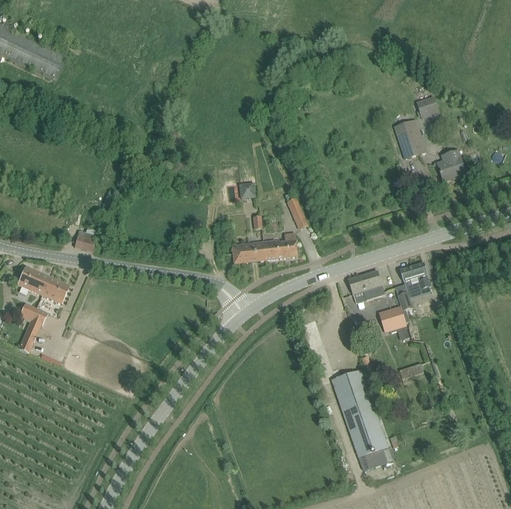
[(8,24),(0,20),(0,54),(49,78),(51,79),(63,53),(7,26),(8,24)]
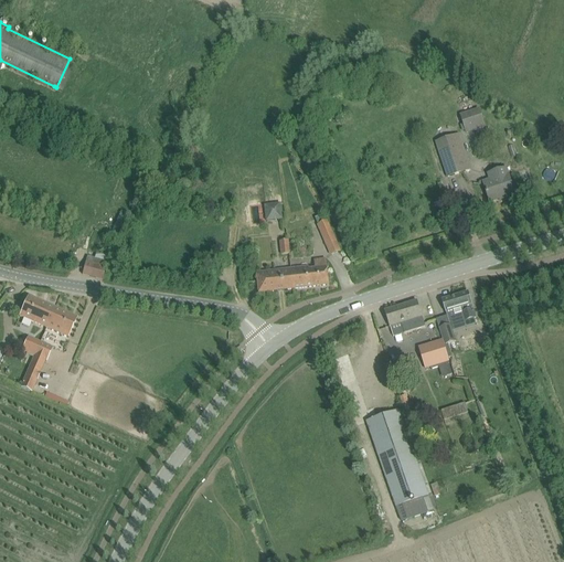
[(478,107),(460,113),(464,122),(466,130),(483,124),(478,107)]
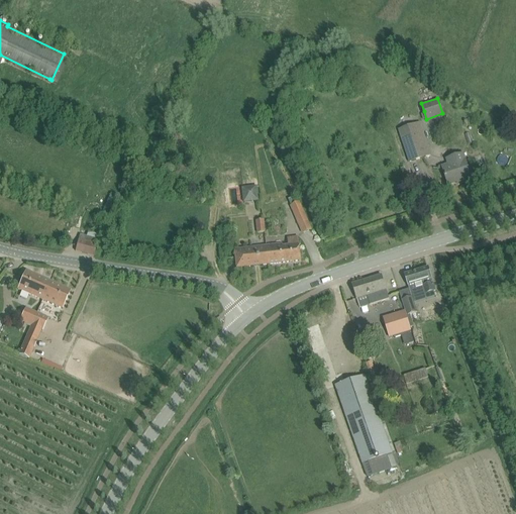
[(409,160),(429,152),(419,121),(399,128),(409,160)]
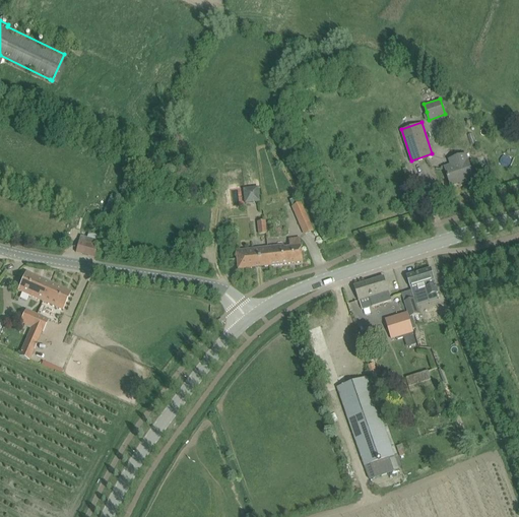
[(449,164),(444,166),(449,183),(463,178),(464,181),(473,178),(466,158),(464,151),(447,157),(449,164)]
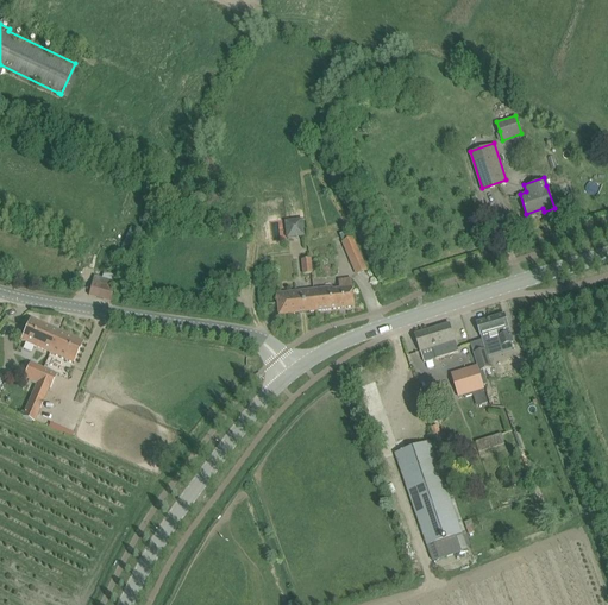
[(301,216),(284,218),(286,235),(304,234),(301,216)]
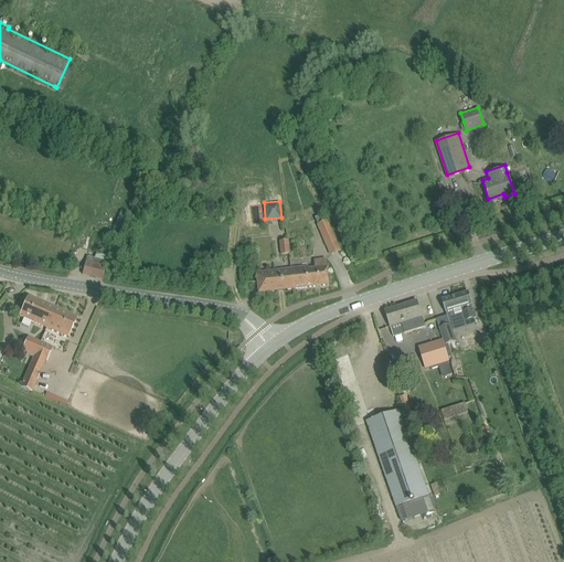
[(321,234),(331,230),(326,219),(317,223),(321,234)]
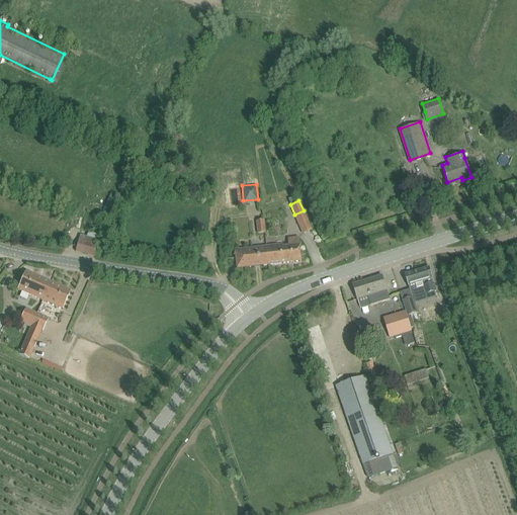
[(257,232),(265,231),(263,219),(256,219),(257,232)]
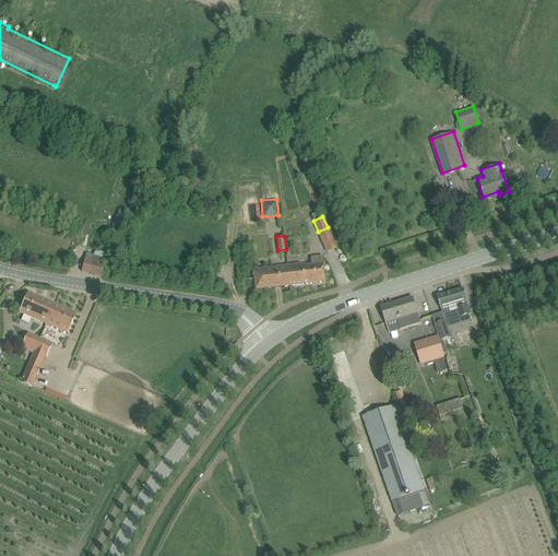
[(85,251),(83,258),(80,269),(101,274),(105,257),(85,251)]
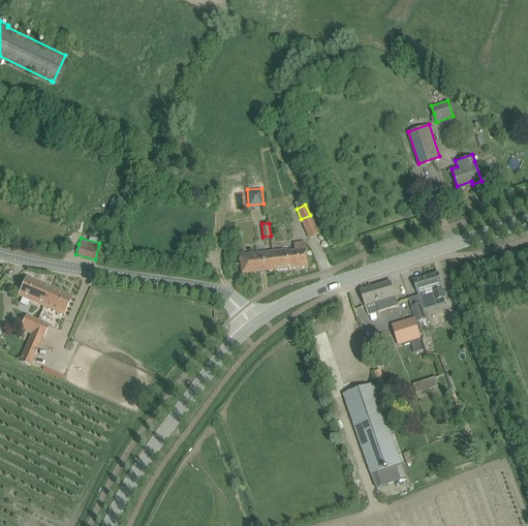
[(272,251),(274,269),(307,265),(305,242),(293,243),(294,251),(288,251),(288,249),(272,251)]
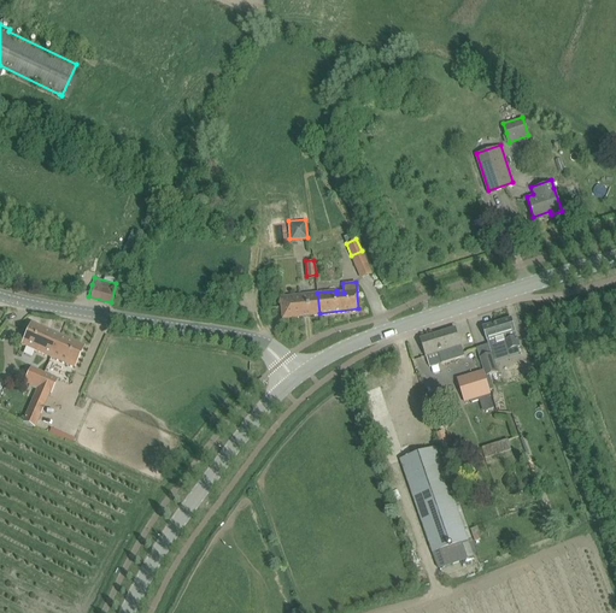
[(320,313),(317,293),(280,296),(282,317),(320,313)]
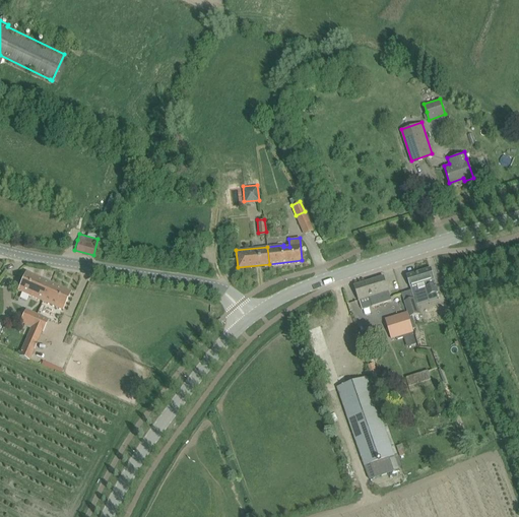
[(430,266),(405,273),(412,295),(426,291),(427,294),(437,289),(435,281),(434,282),(433,278),(434,278),(430,266)]
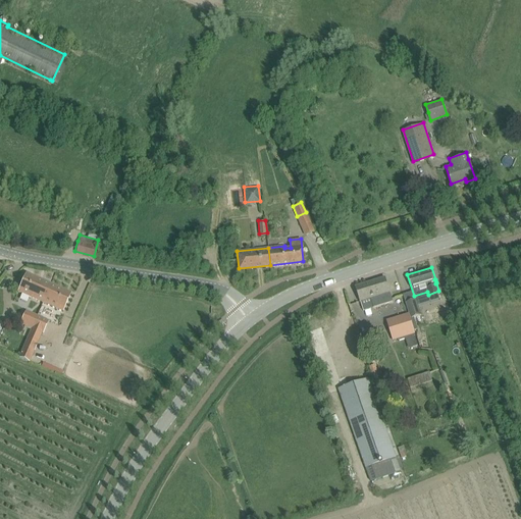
[(16,290),(42,300),(50,281),(24,271),(16,290)]
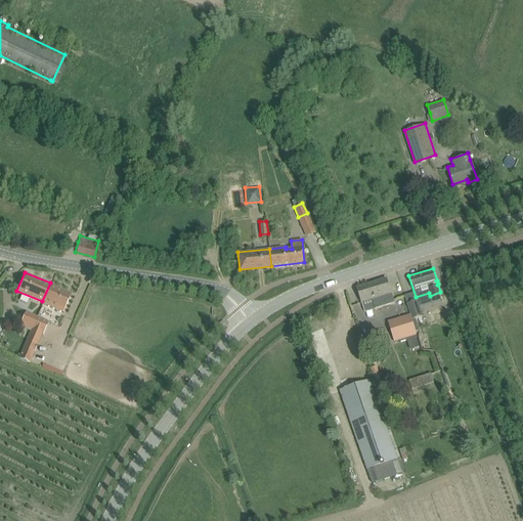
[(355,286),(360,301),(372,297),(375,307),(393,301),(386,276),(355,286)]
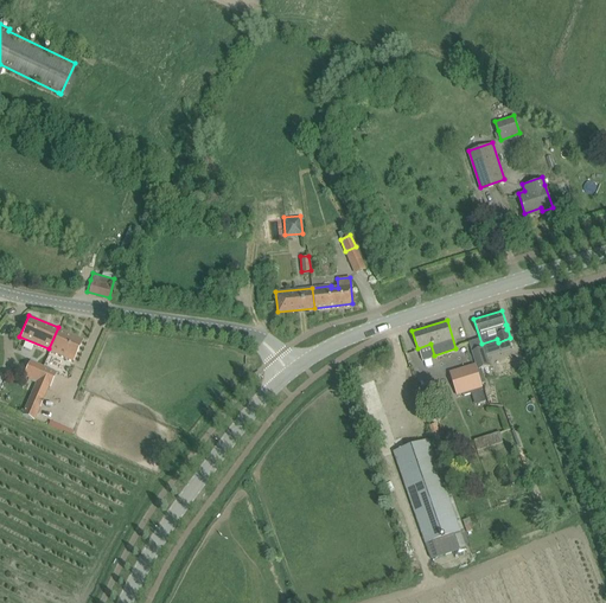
[(58,327),(49,348),(72,359),(82,338),(58,327)]
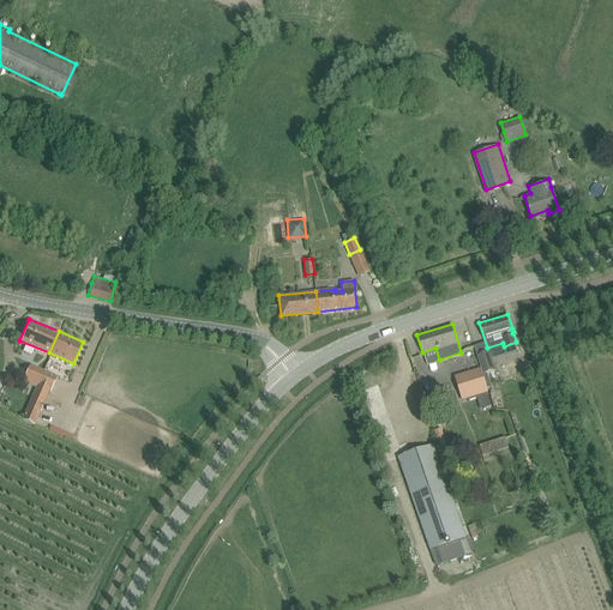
[(482,372),(494,368),(488,349),(476,354),(480,367),(481,367),(482,372)]
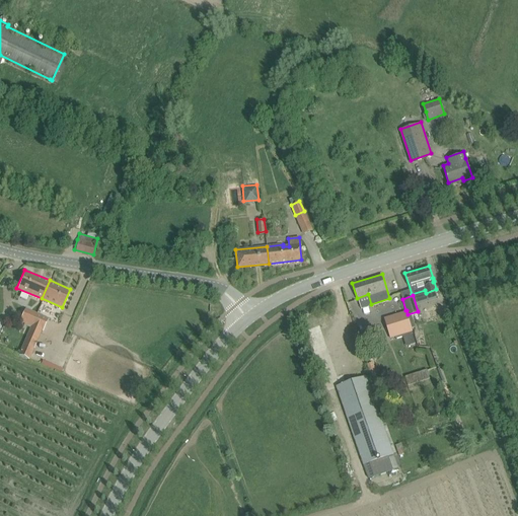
[(19,318),(30,323),(35,311),(24,306),(19,318)]
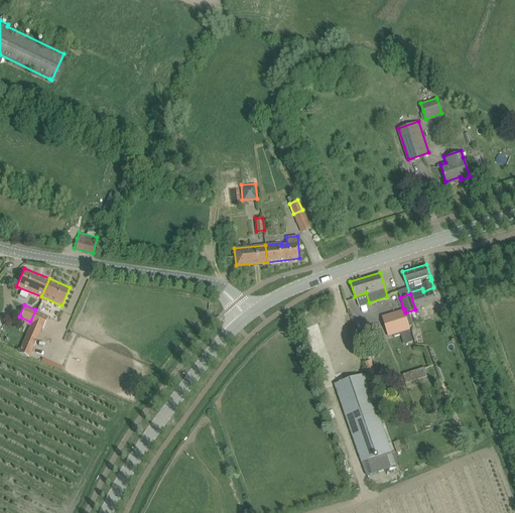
[(403,308),(382,315),(387,334),(408,328),(403,308)]
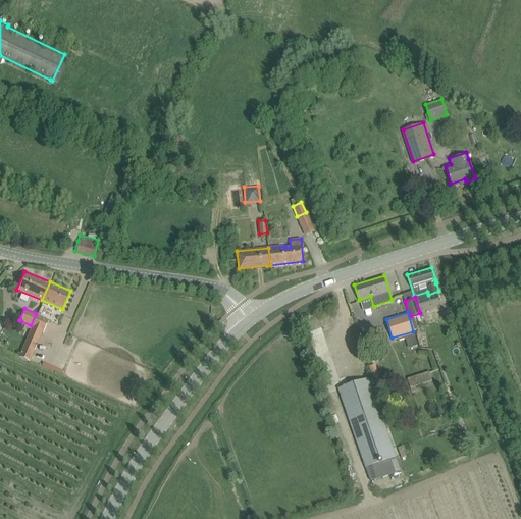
[(25,338),(23,344),(18,355),(29,359),(34,348),(36,343),(41,330),(42,330),(48,318),(36,313),(31,325),(25,338)]
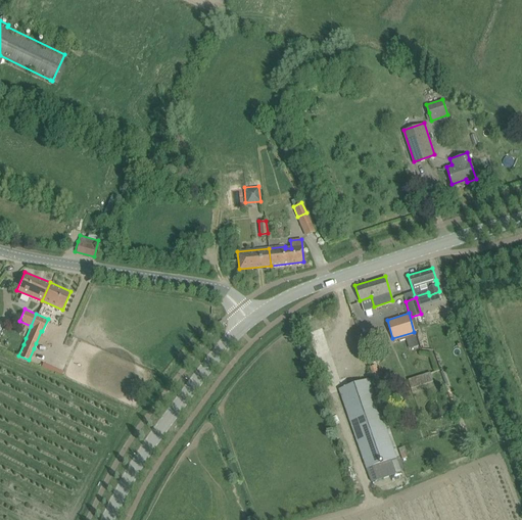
[(375,363),(369,364),(373,378),(379,377),(375,363)]
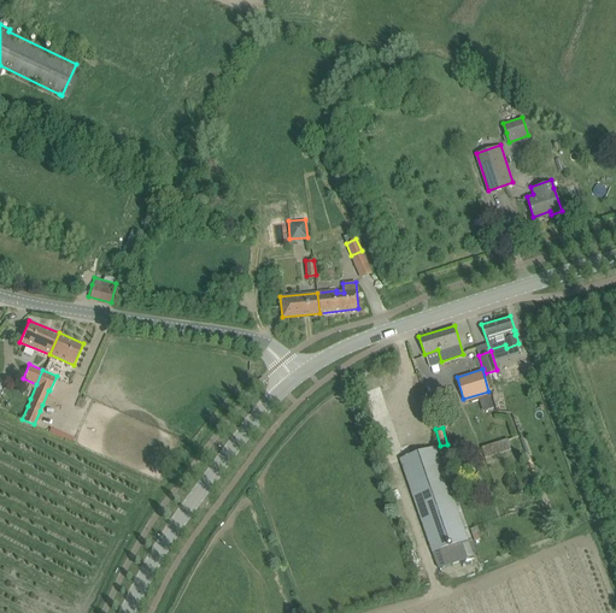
[(506,436),(481,446),(485,457),(510,447),(506,436)]
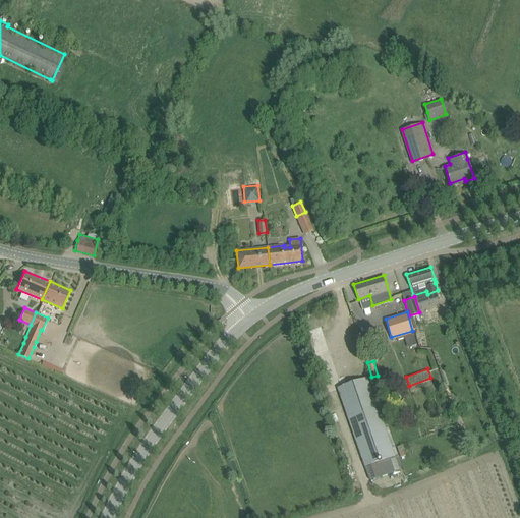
[(367,376),(337,387),(347,414),(364,464),(369,478),(400,469),(398,465),(394,454),(377,404),(367,376)]
